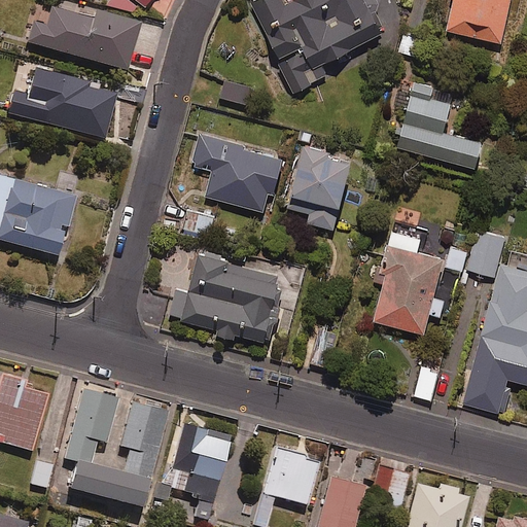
[(113,0),(112,3),(130,15),(140,1),(147,6),(151,0),(113,0)]
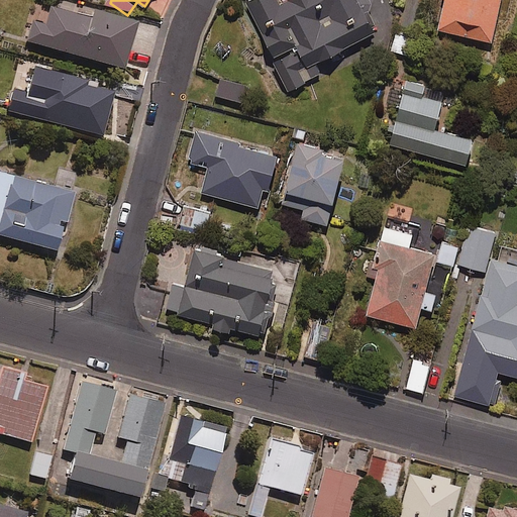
[(288,0),(279,5),(277,0),(249,0),(244,3),(288,91),(321,75),(315,63),(377,33),(366,9),(372,7),(368,0),(288,0)]
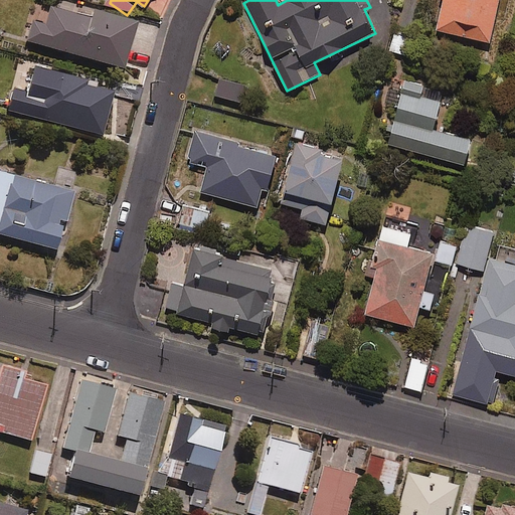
[(488,42),(497,0),(441,0),(434,30),(488,42)]
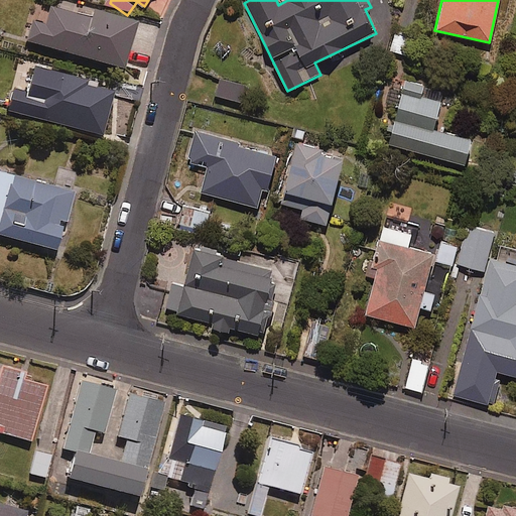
[(32,20),(26,39),(124,68),(138,20),(94,7),(92,16),(50,4),(45,24),(32,20)]
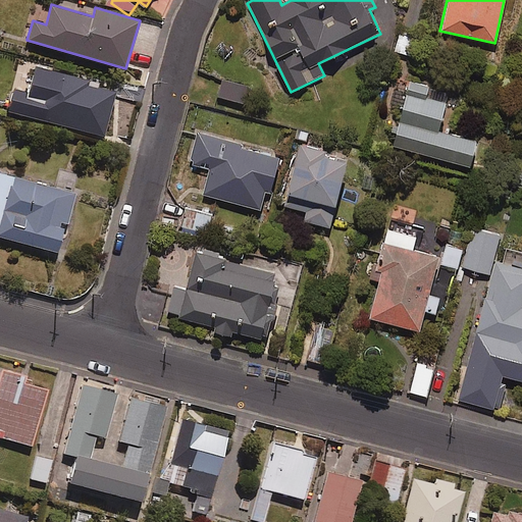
[(420,32),(402,27),(395,52),(413,57),(420,32)]
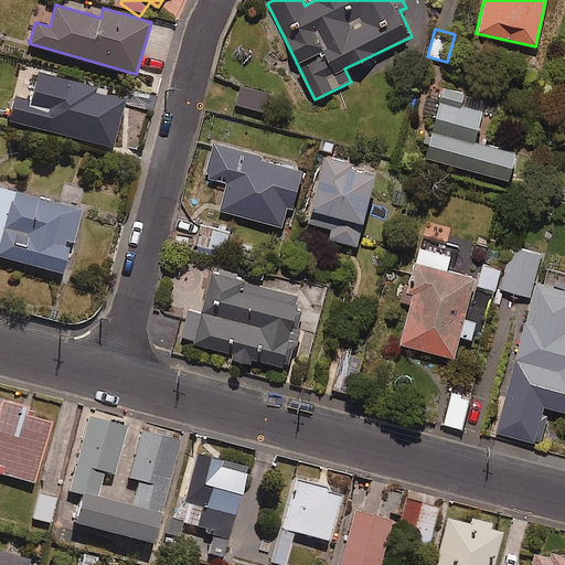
[(95,88),(50,76),(35,128),(113,150),(126,102),(95,93),(95,88)]
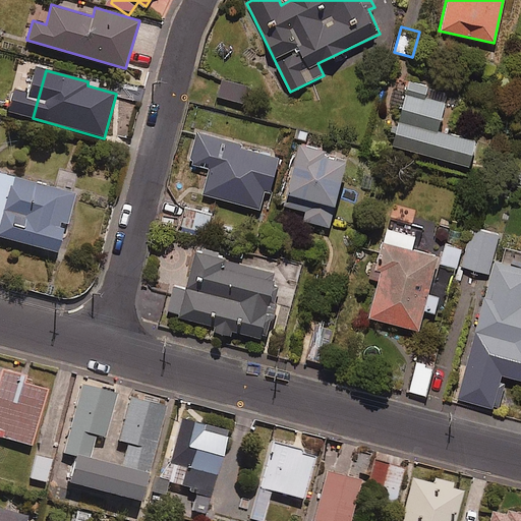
[(427,87),(408,81),(391,147),(467,167),(474,141),(437,131),(445,103),(423,98),(427,87)]
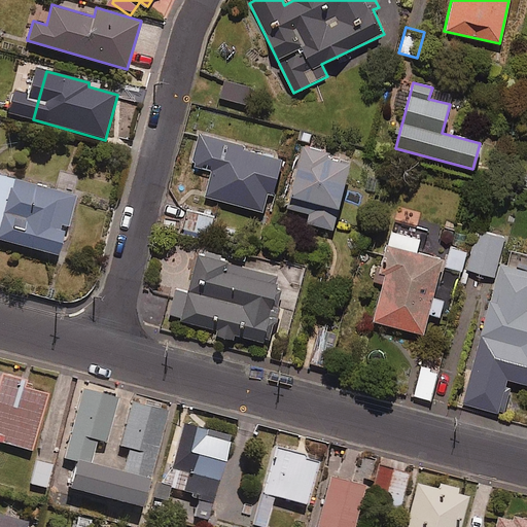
[(146,90),(123,84),(118,98),(143,104),(146,90)]
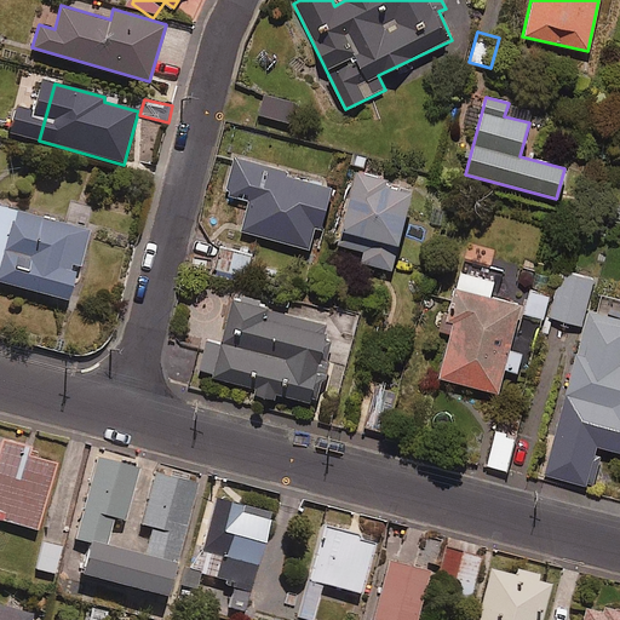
[(287,171),(234,155),(223,193),(250,200),(241,231),(314,251),(331,189),(286,177),(287,171)]
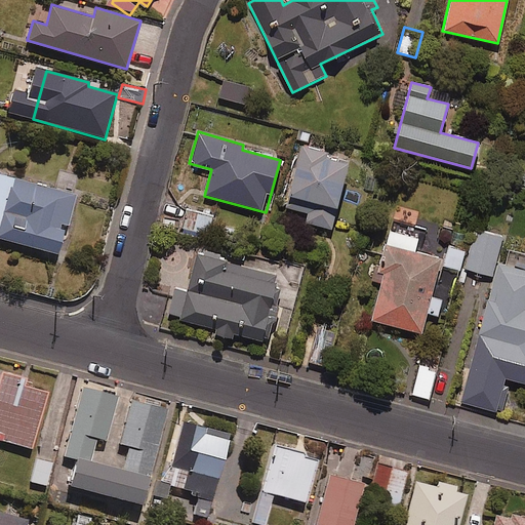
[(304,136),(288,186),(338,202),(354,153),(304,136)]
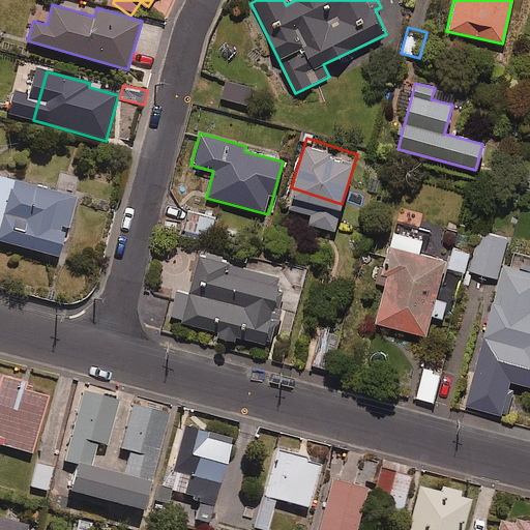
[(74,197),(10,179),(0,217),(0,238),(58,255),(74,197)]
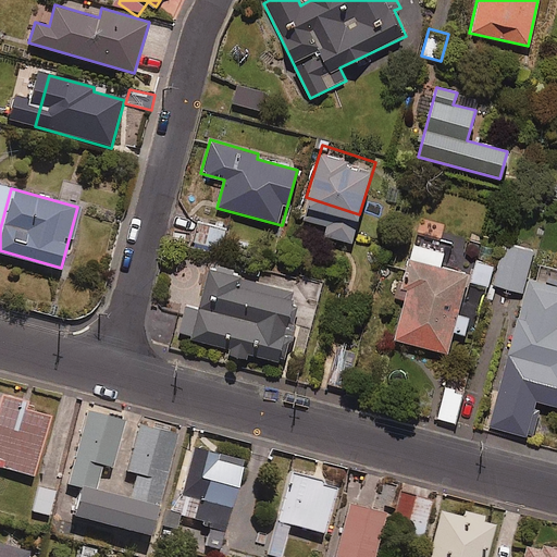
[(225,229),(199,223),(195,246),(221,251),(225,229)]
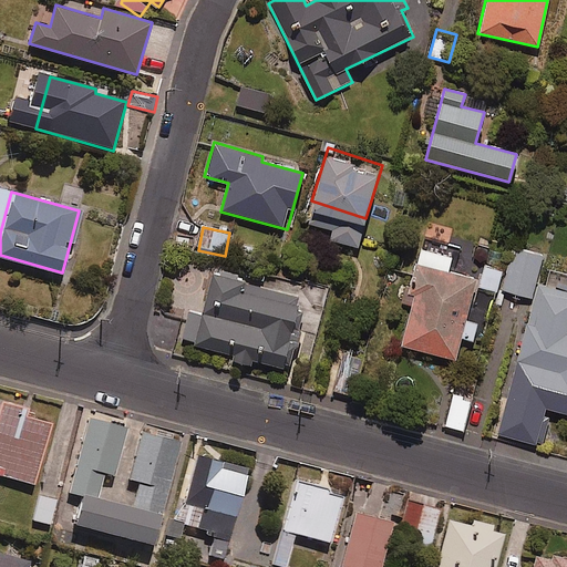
[(536,255),(504,246),(493,285),(525,294),(536,255)]
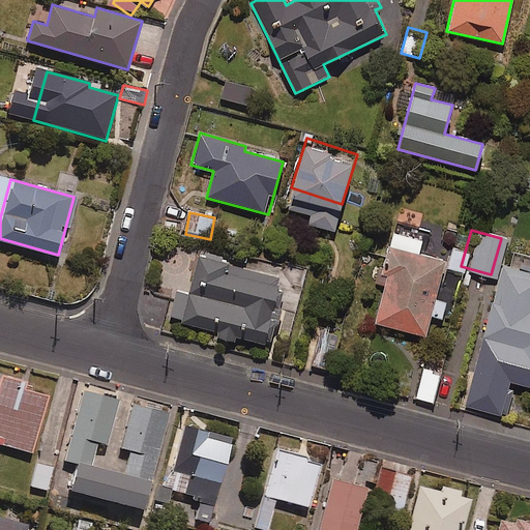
[(454,269),(462,248),(446,243),(440,264),(454,269)]
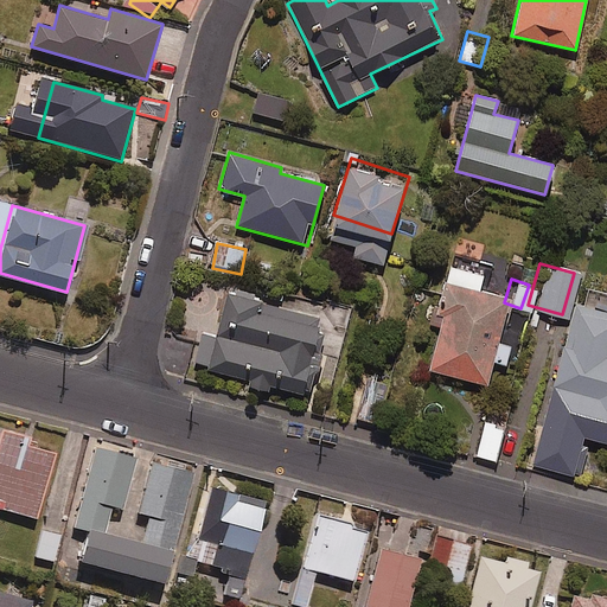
[(262,306),(263,302),(227,293),(217,334),(204,331),(195,366),(319,397),(328,360),(317,357),(326,321),(262,306)]
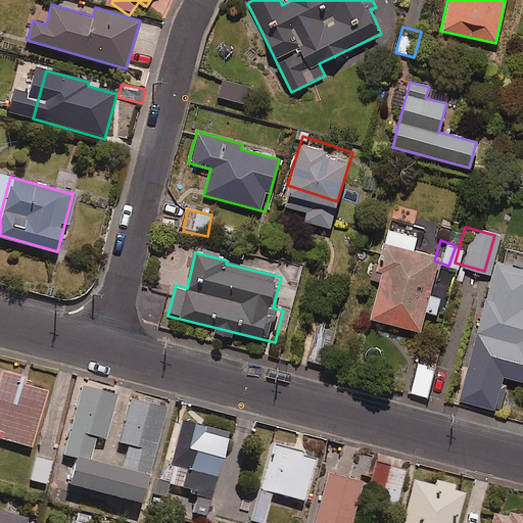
[(522,270),(496,263),(468,367),(522,382),(522,270)]
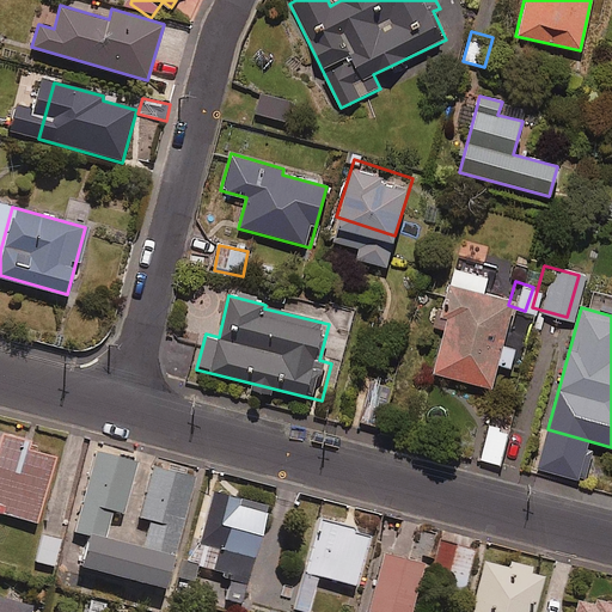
[(391,389),(368,385),(360,423),(383,428),(391,389)]
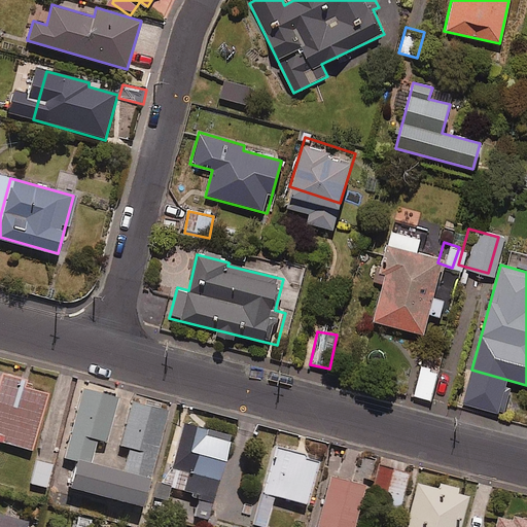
[(430,400),(438,370),(421,365),(414,396),(430,400)]
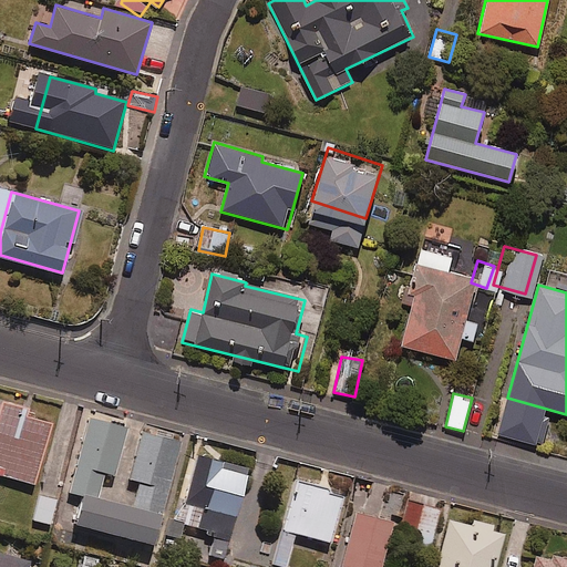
[(27,411),(3,404),(0,416),(0,475),(34,486),(52,425),(26,418),(27,411)]
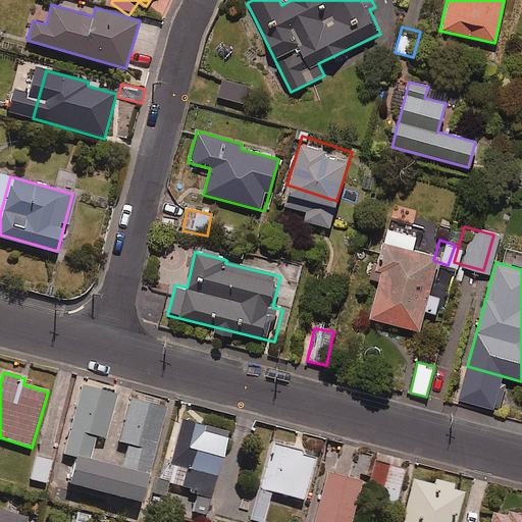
[(118,395),(82,385),(64,454),(77,458),(70,485),(143,504),(166,409),(129,400),(118,442),(128,446),(122,469),(91,461),(97,436),(106,439),(118,395)]
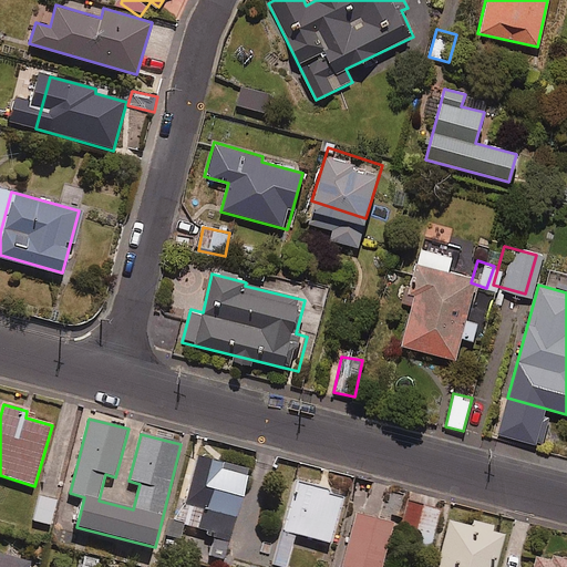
[(250,472),(198,455),(177,522),(199,528),(193,550),(223,559),(250,472)]
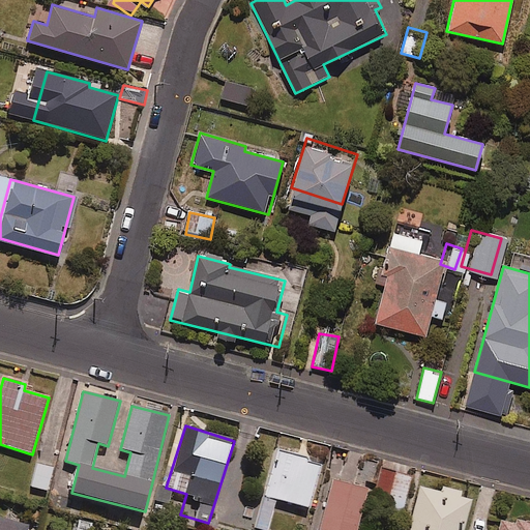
[(310,510),(323,465),(278,450),(254,529),(256,529),(267,529),(277,500),(310,510)]
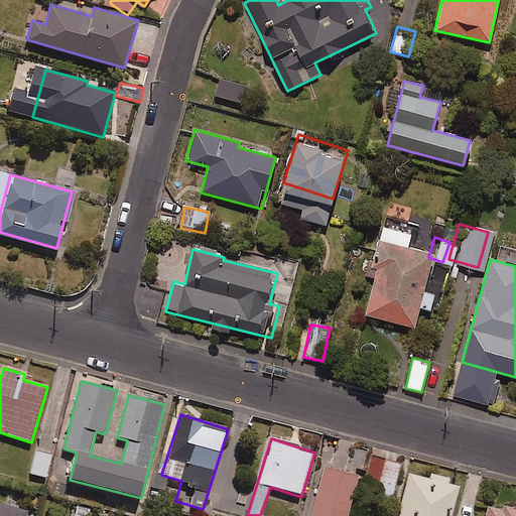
[(51,456),(35,452),(30,474),(46,478),(51,456)]
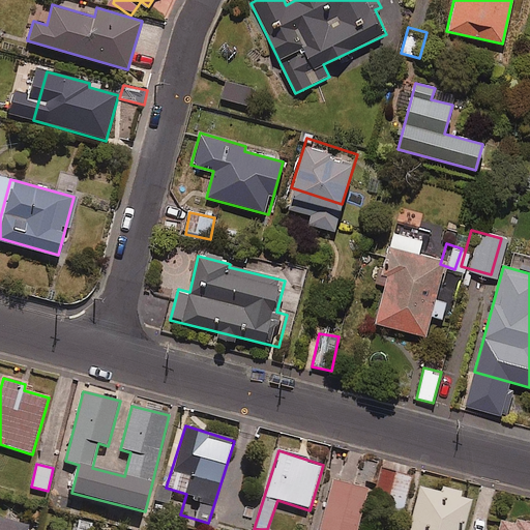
[(410,478),(379,469),(372,495),(387,499),(384,511),(399,516),(410,478)]
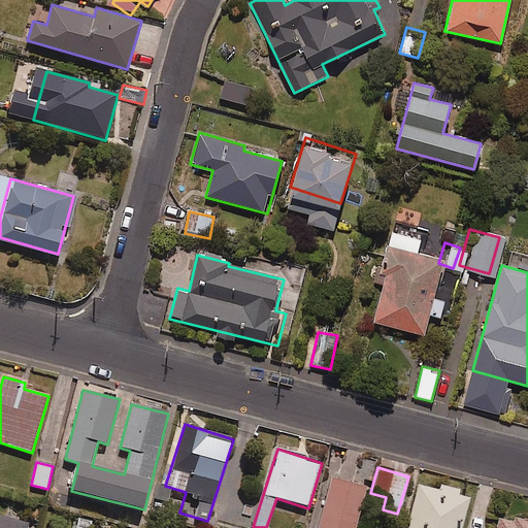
[(356,527),(367,487),(332,477),(318,527),(356,527)]
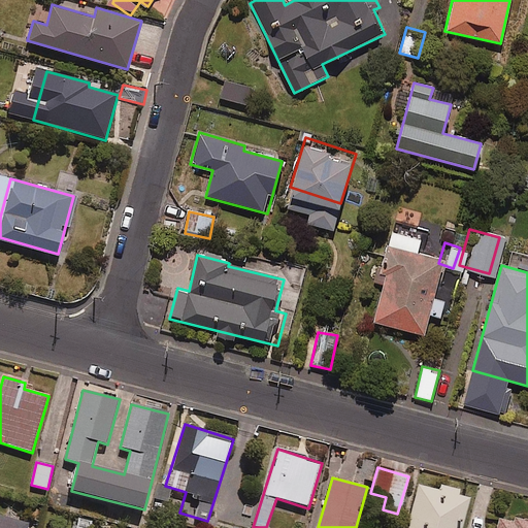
[(454,497),(456,490),(438,485),(436,491),(416,485),(404,527),(458,527),(466,500),(454,497)]
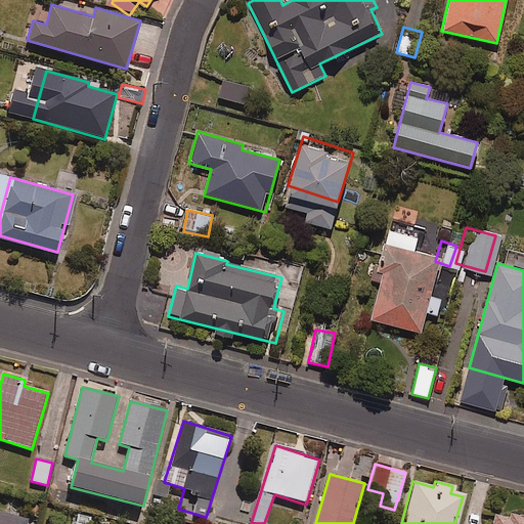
[(126,511),(123,523),(143,523),(145,516),(126,511)]
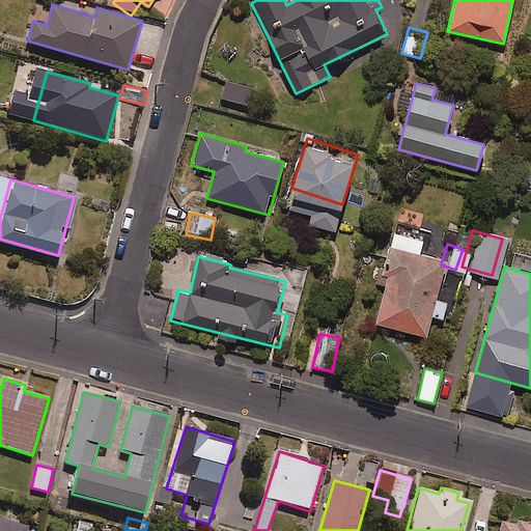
[(0,530),(26,530),(27,528),(0,521),(0,530)]
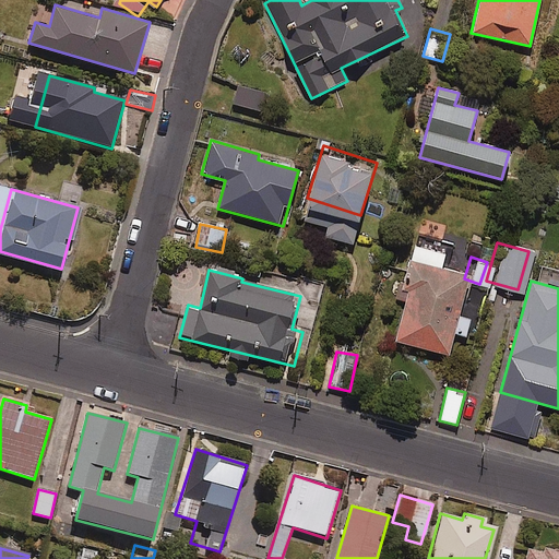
[(543,554),(527,549),(524,558),(558,558),(558,555),(544,550),(543,554)]
